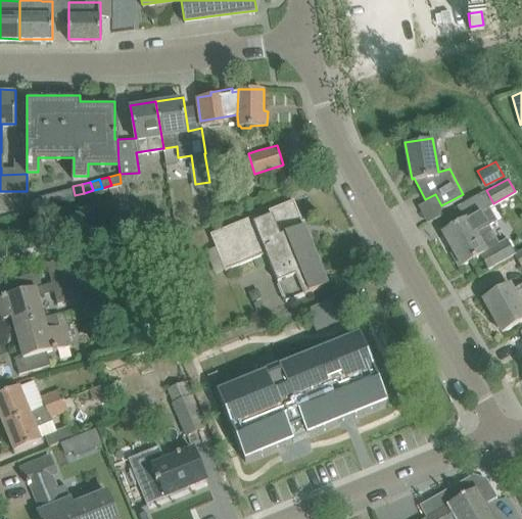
[(73,186),(63,189),(65,197),(75,195),(73,186)]
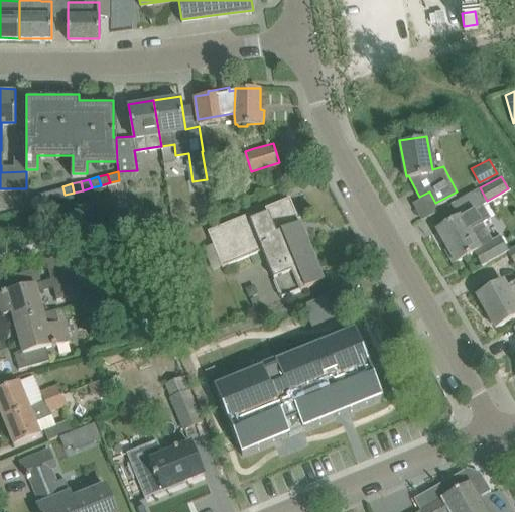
[(62,186),(53,188),(55,198),(65,195),(62,186)]
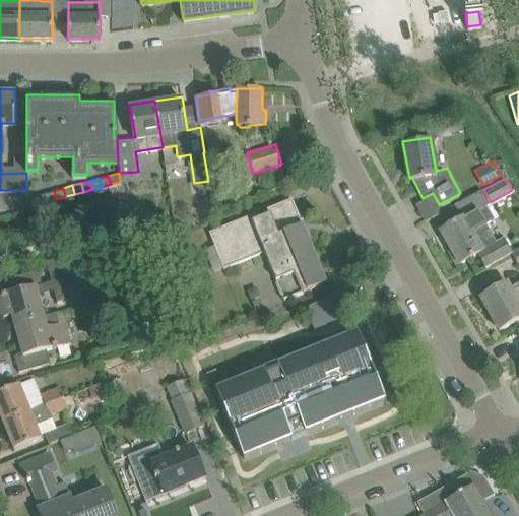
[(54,190),(45,193),(47,201),(56,199),(54,190)]
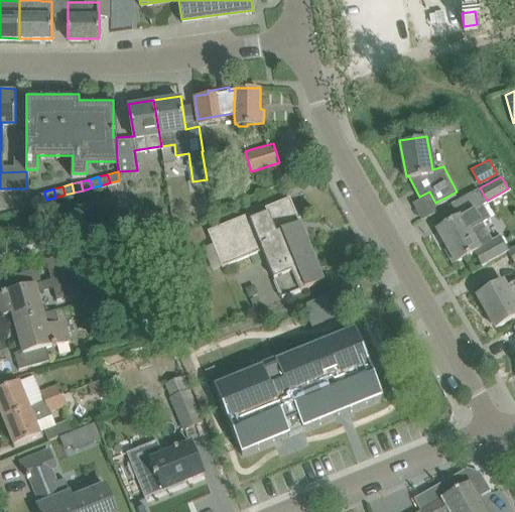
[(46,200),(44,192),(34,194),(36,203),(46,200)]
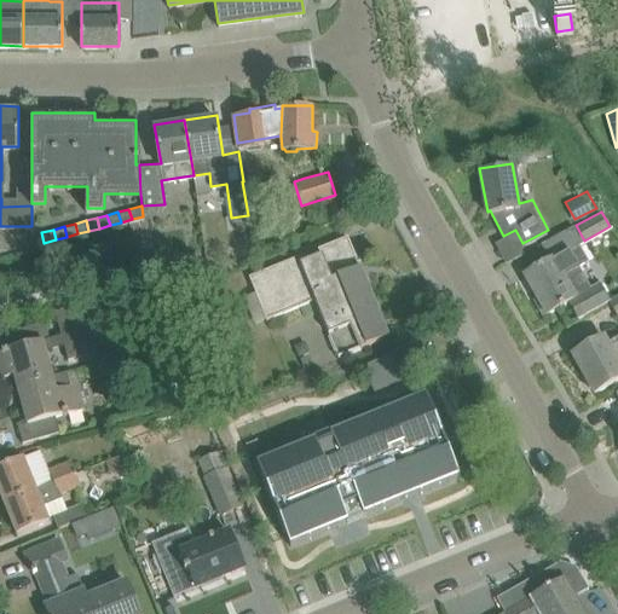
[(266,316),(313,296),(338,353),(365,343),(388,335),(347,233),(317,245),(319,253),(301,260),(298,254),(249,273),(266,316)]
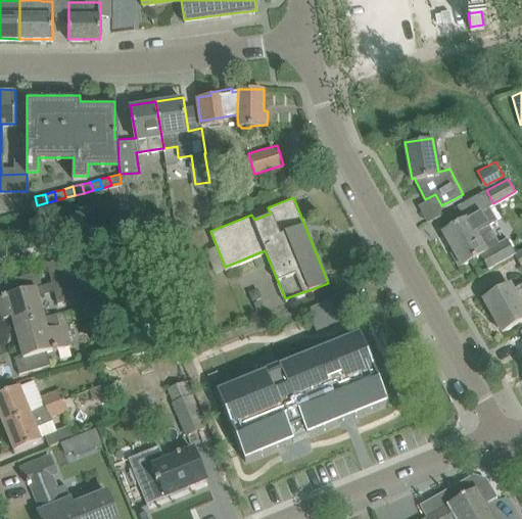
[(458,265),(461,263),(461,264),(479,253),(487,268),(515,252),(507,238),(499,242),(488,223),(496,219),(488,205),(467,218),(467,217),(442,231),(453,249),(449,251),(458,265)]
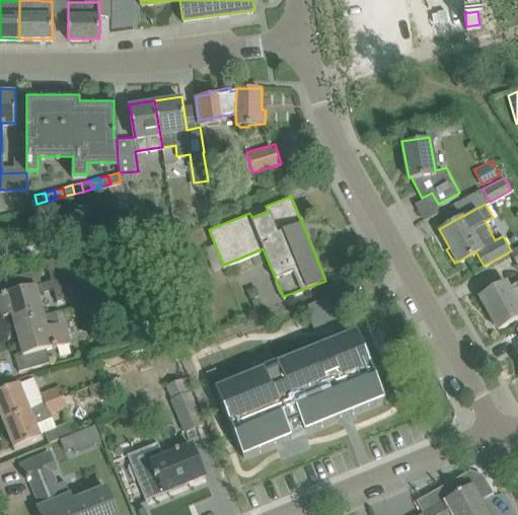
[(0,316),(16,312),(18,322),(40,316),(40,314),(45,313),(39,291),(53,287),(57,299),(74,294),(64,253),(46,259),(51,279),(42,281),(38,270),(12,277),(15,288),(0,292),(0,316)]
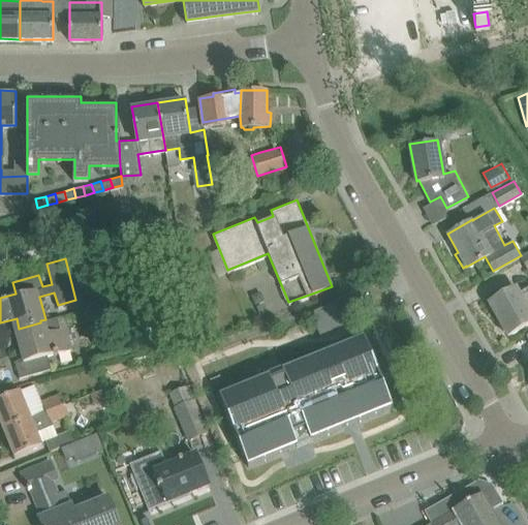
[(515,285),(507,289),(489,301),(507,334),(527,321),(527,308),(527,307),(527,305),(527,284),(518,290),(515,285)]
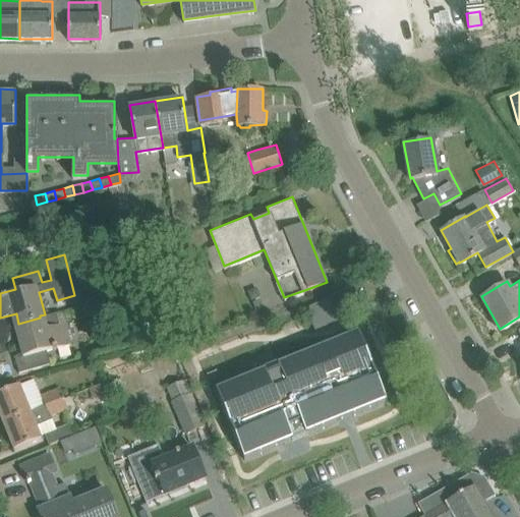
[(332,295),(305,306),(314,328),(341,317),(332,295)]
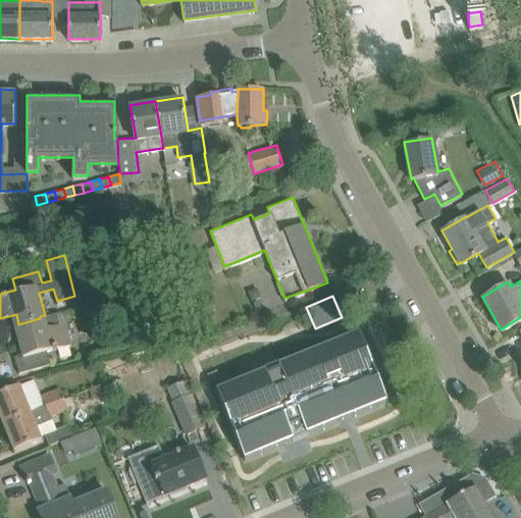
[(40,318),(18,324),(27,353),(14,356),(18,371),(50,363),(46,350),(69,344),(63,323),(60,311),(45,315),(40,316),(40,318)]
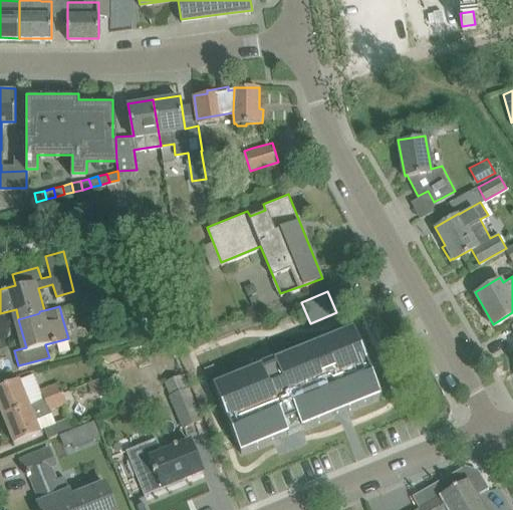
[(141,326),(144,336),(159,332),(157,322),(141,326)]
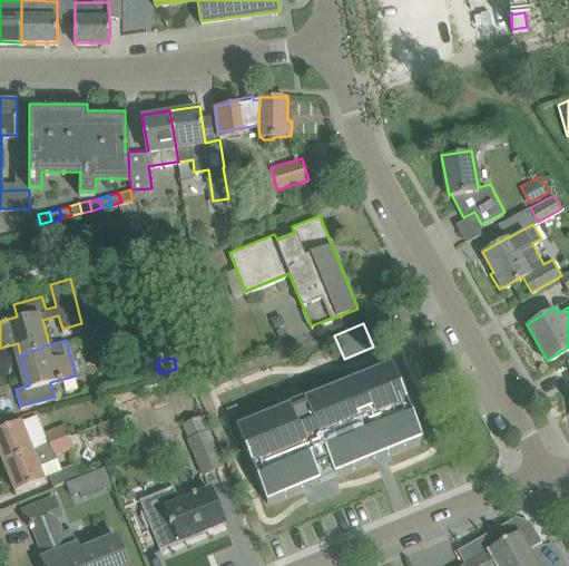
[(290,403),(236,426),(267,501),(423,437),(391,361),(303,398),(305,402),(291,408),(290,403)]
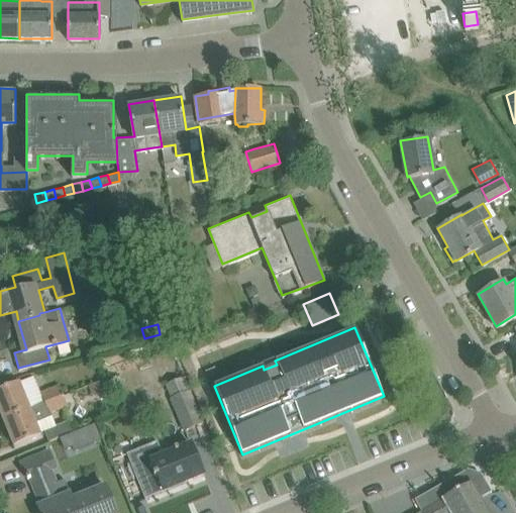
[(169,396),(182,428),(202,420),(184,374),(165,382),(170,395),(169,396)]
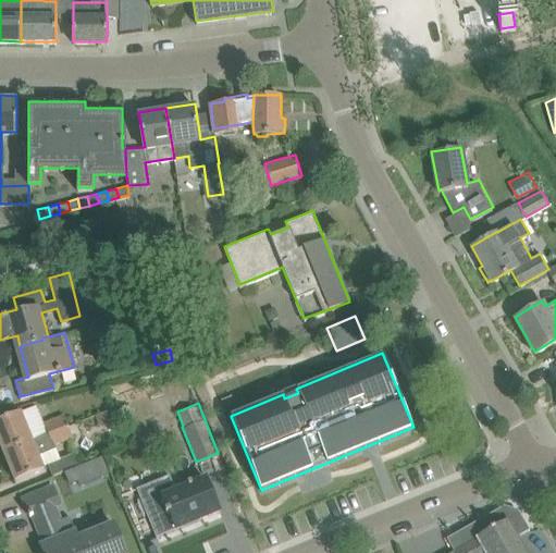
[(0,441),(3,450),(32,438),(20,409),(0,417),(0,441)]
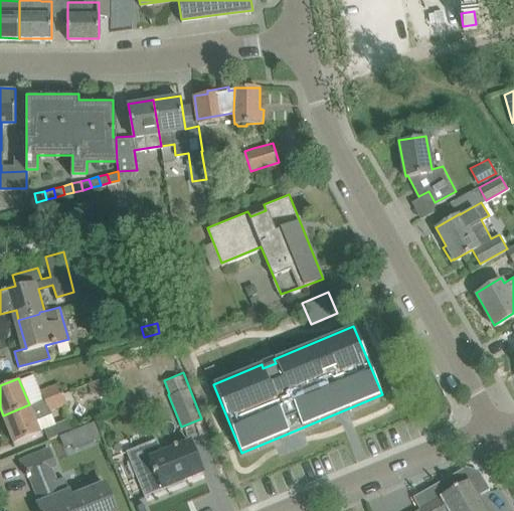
[(40,388),(44,398),(63,391),(58,380),(40,388)]
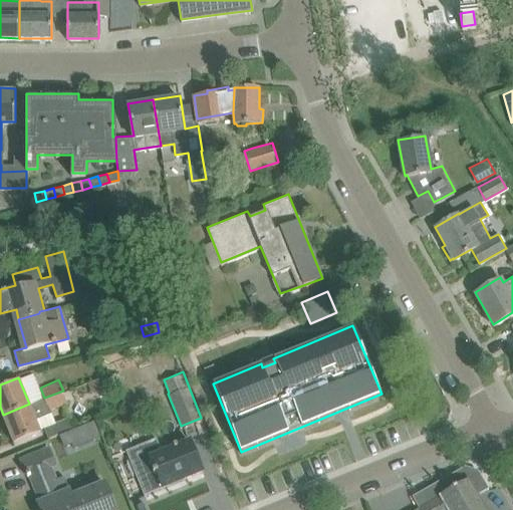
[(29,404),(3,415),(14,441),(40,431),(39,429),(45,426),(49,436),(70,427),(65,416),(55,421),(49,407),(73,397),(69,388),(63,391),(44,398),(29,404)]
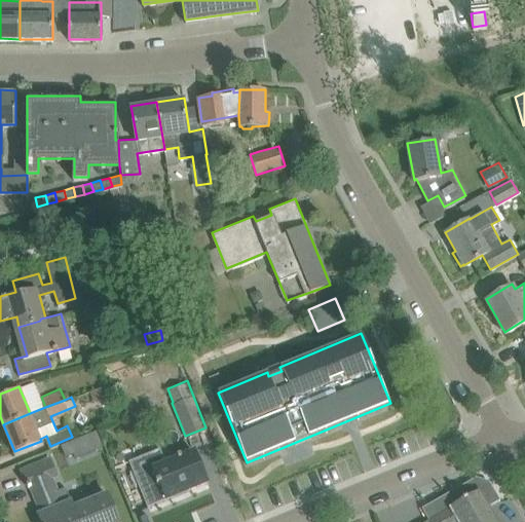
[(69,439),(61,443),(66,454),(74,451),(69,439)]
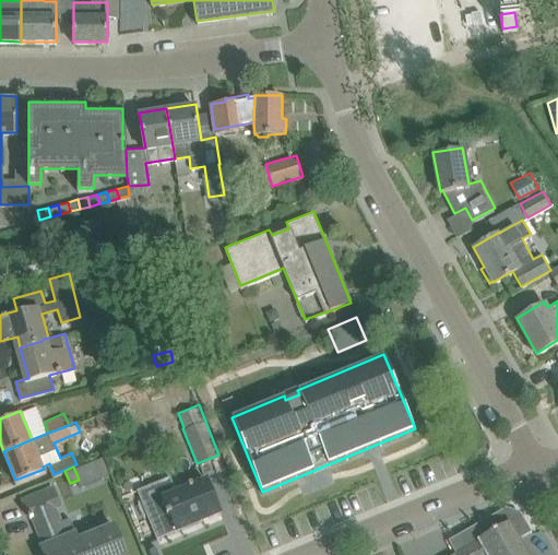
[(138,487),(149,515),(156,535),(220,510),(208,479),(193,484),(192,482),(183,485),(185,487),(177,491),(170,474),(138,487)]
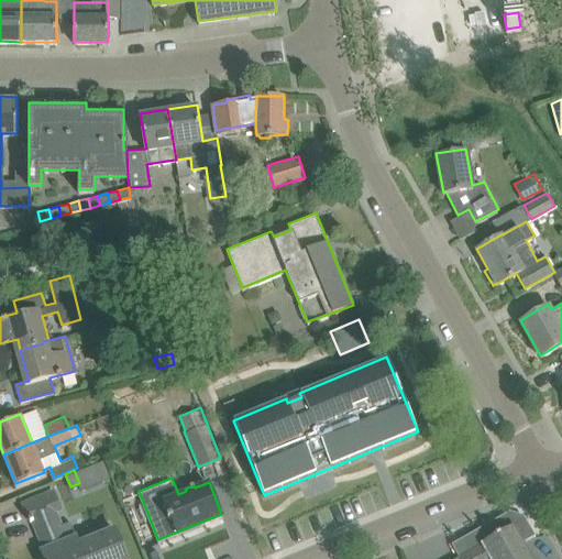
[(75,517),(59,523),(54,510),(58,507),(52,490),(22,502),(45,558),(127,558),(116,530),(85,543),(75,517)]
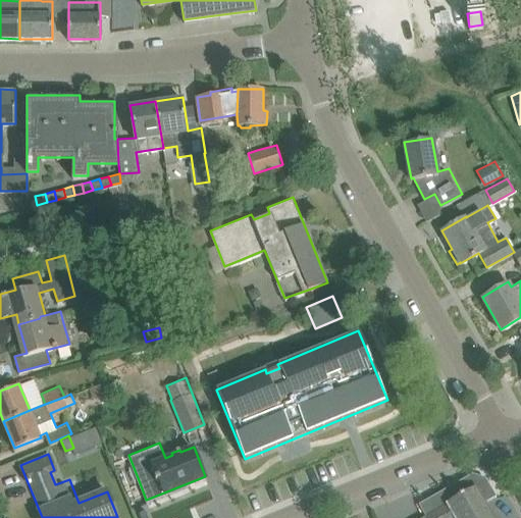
[(493,517),(475,485),(416,517),(493,517)]
